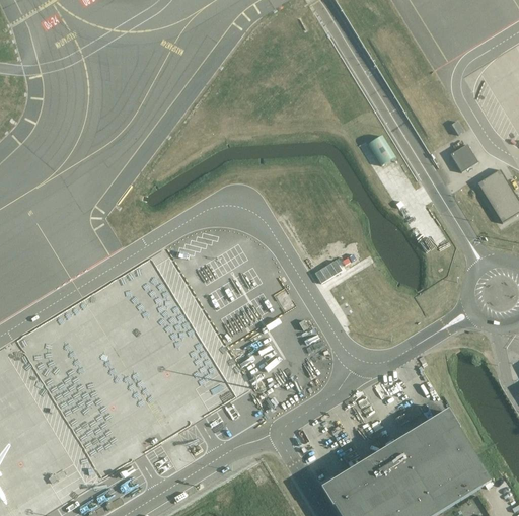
[(457,120),(451,124),(458,134),(463,131),(457,120)]
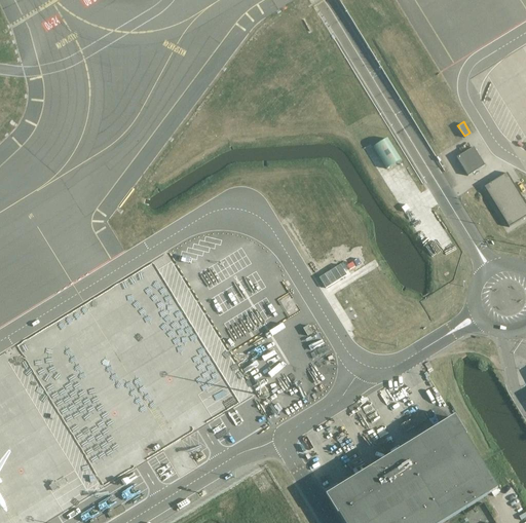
[(401,158),(387,136),(373,145),(386,166),(401,158)]
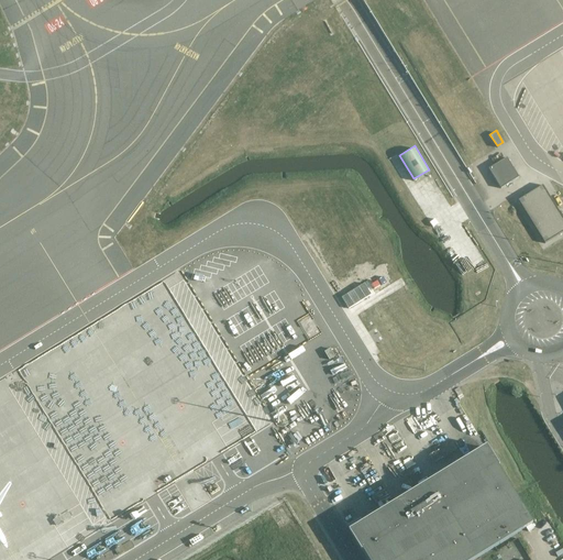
[(488,166),(500,186),(519,175),(507,155),(488,166)]
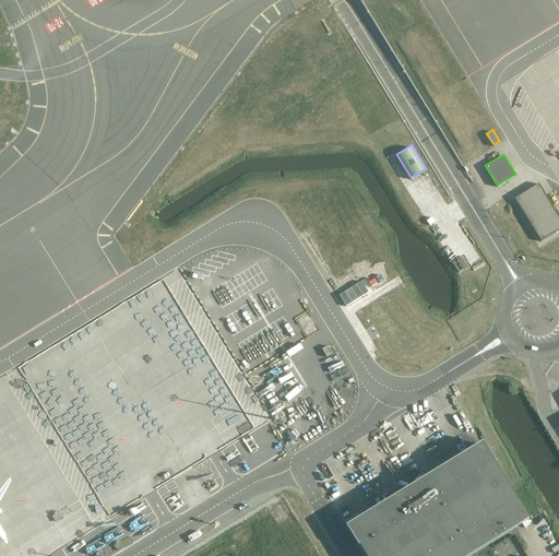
[(558,214),(538,181),(514,197),(540,239),(558,227),(558,214)]
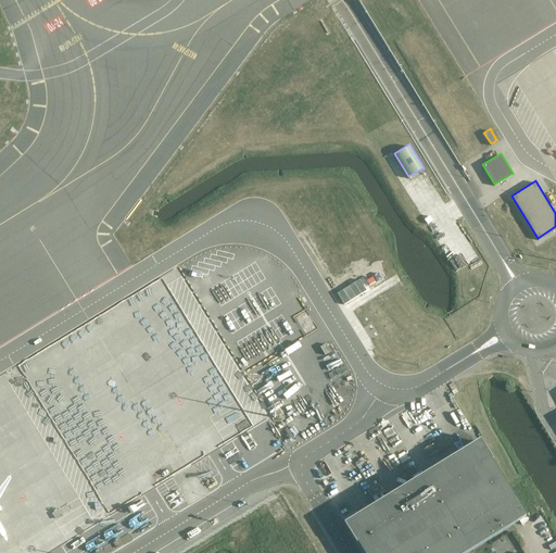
[(359,278),(337,291),(342,300),(344,303),(366,289),(359,278)]
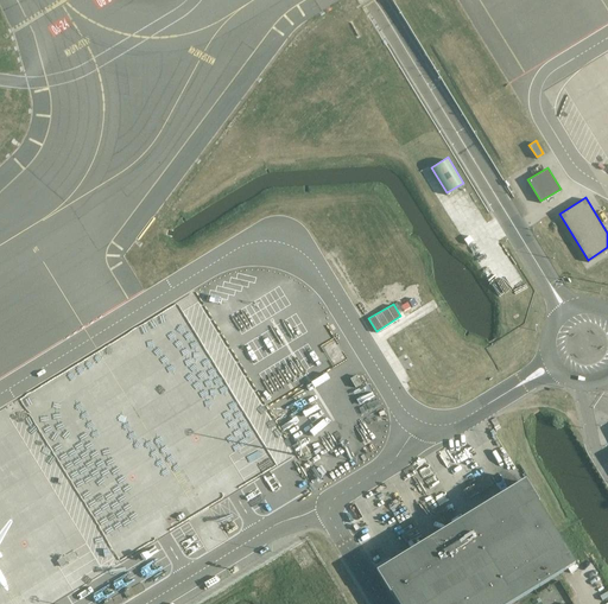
[(377,570),(397,603),(506,603),(575,563),(524,479),(377,570)]
